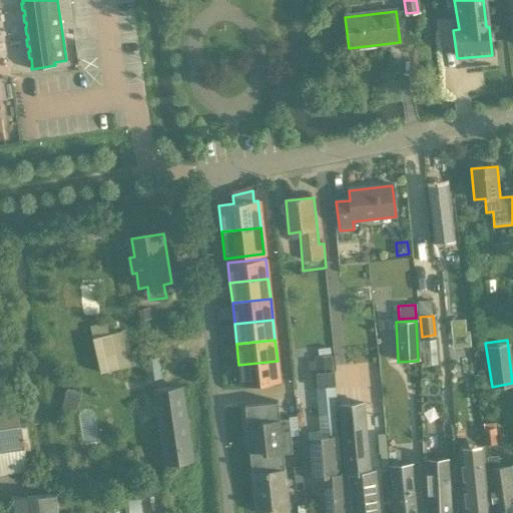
[(148,380),(161,378),(158,357),(145,359),(148,380)]
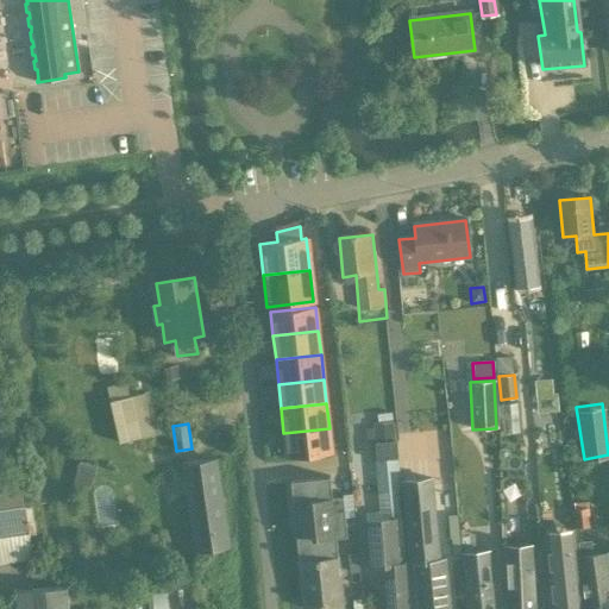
[(330,428),(283,433),(287,457),(332,451),(330,428)]
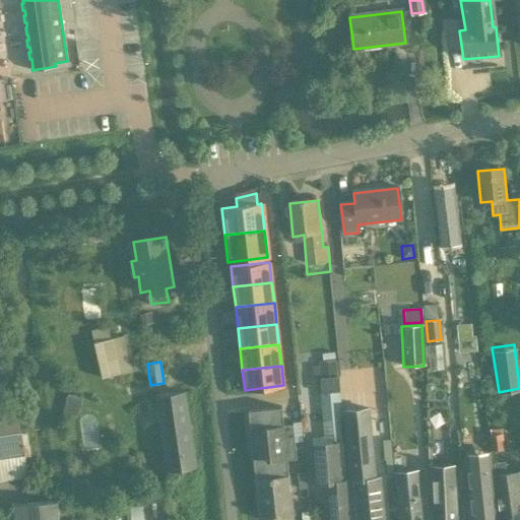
[(342,419),(340,391),(338,376),(322,378),(323,392),(319,392),(322,423),(342,419)]
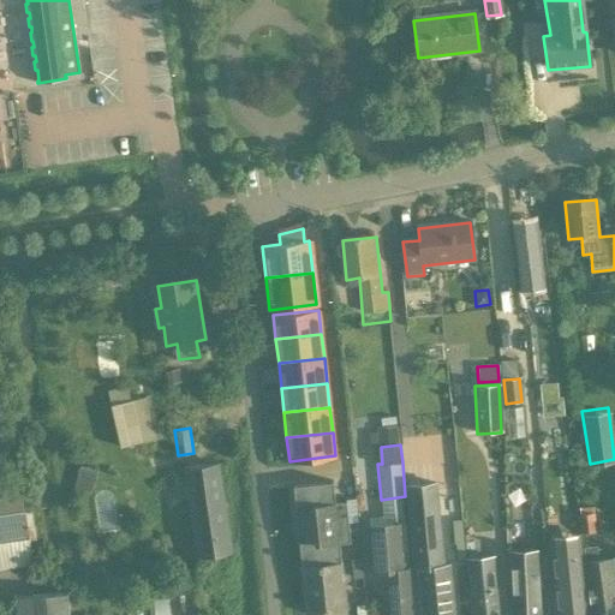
[(185,470),(192,513),(227,507),(220,464),(185,470)]
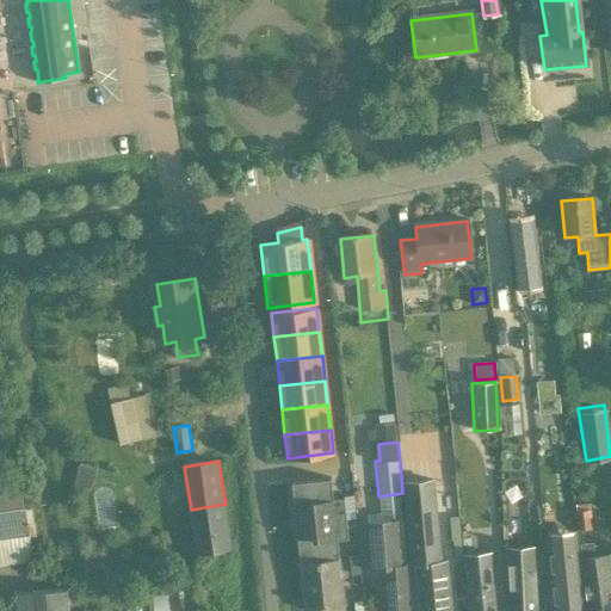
[(291,482),(295,508),(333,504),(331,479),(291,482)]
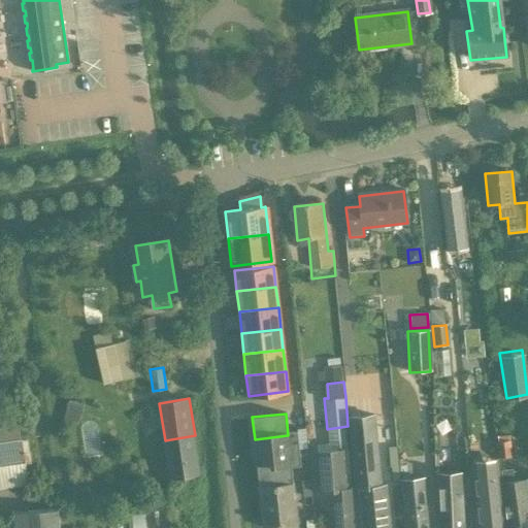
[(356,489),(360,489),(363,527),(389,527),(386,486),(382,487),(374,417),(349,419),(356,489)]
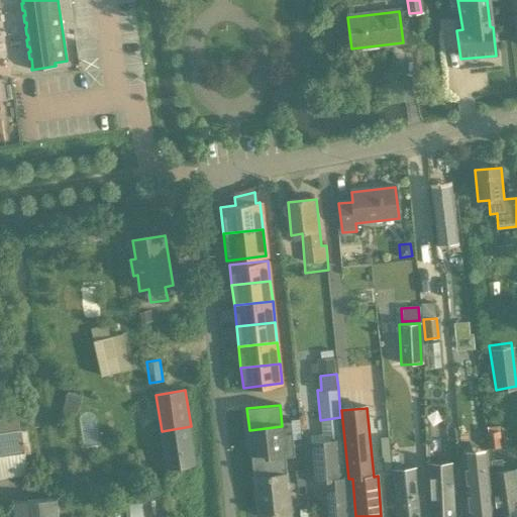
[(0,421),(0,432),(21,430),(19,419),(0,421)]
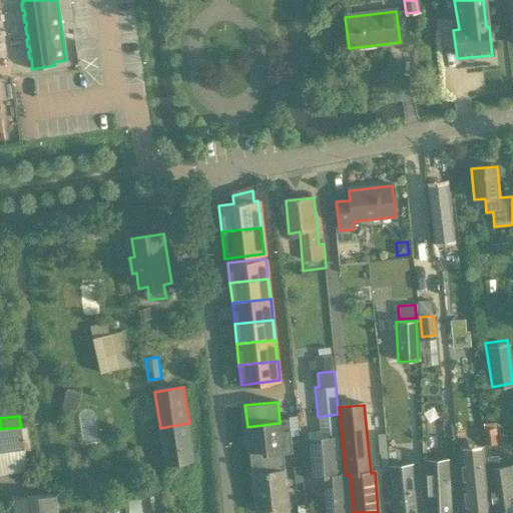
[(189,423),(160,428),(166,465),(195,460),(189,423)]
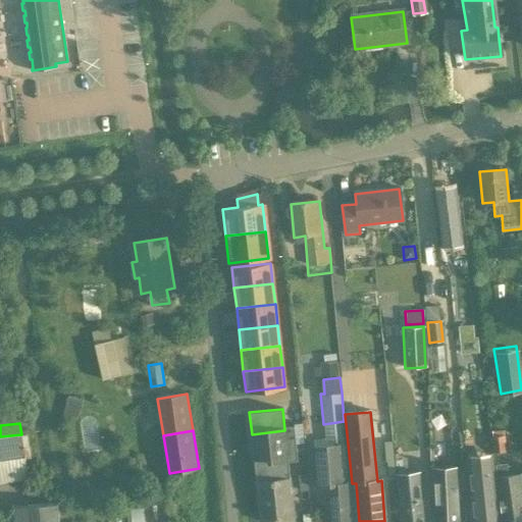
[(252,434),(254,456),(286,453),(284,430),(252,434)]
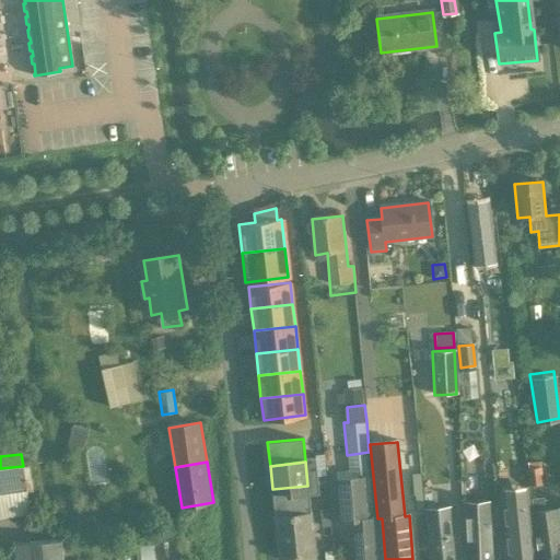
[(527,474),(529,485),(543,482),(540,470),(527,474)]
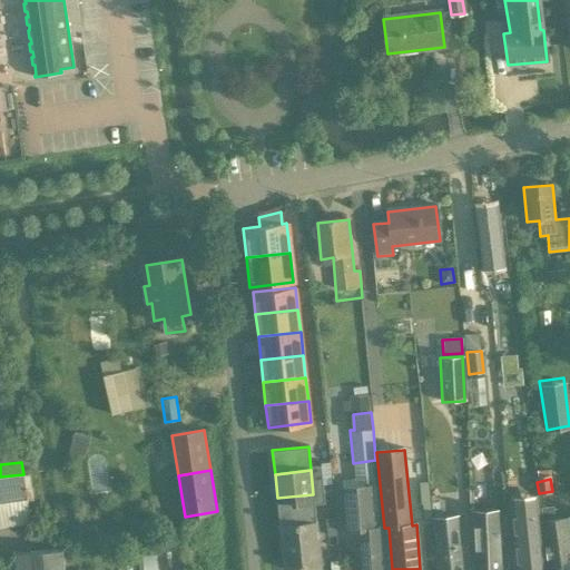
[(344,532),(357,531),(361,569),(384,569),(380,526),(374,527),(370,483),(340,485),(344,532)]
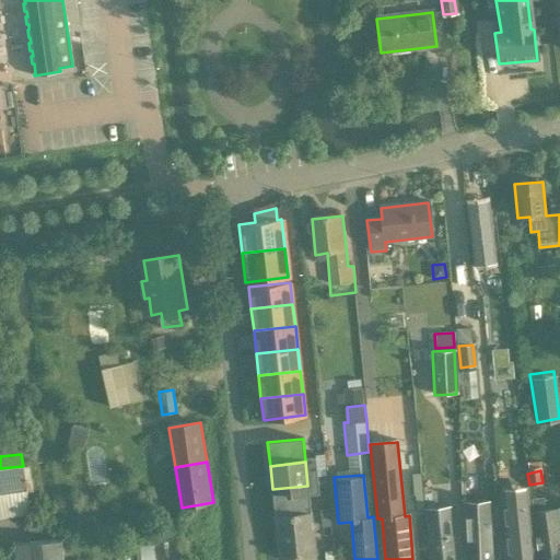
[(272,489),(275,513),(311,509),(307,486),(272,489)]
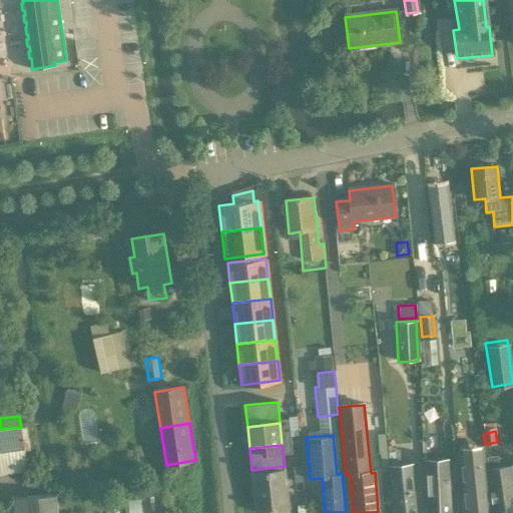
[(466,512),(488,512),(483,457),(461,460),(466,512)]
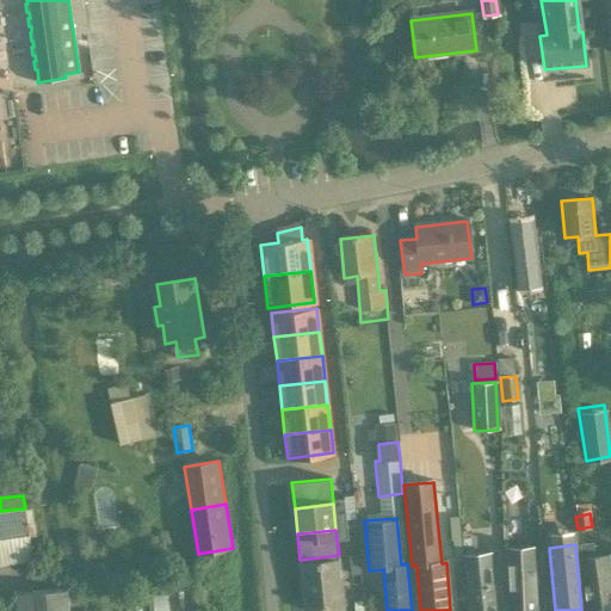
[(508,610),(535,610),(532,548),(506,549),(508,610)]
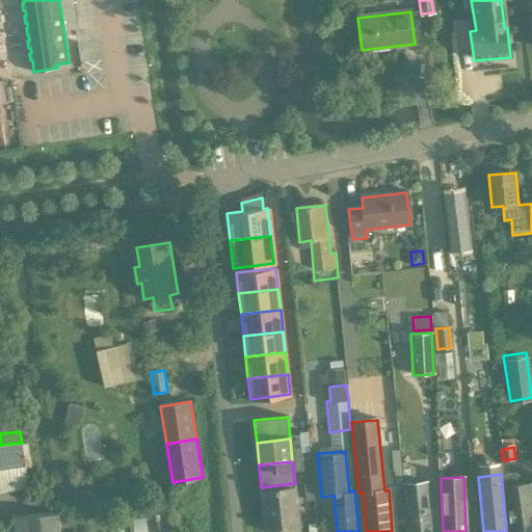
[(409,531),(431,531),(428,481),(406,483),(409,531)]
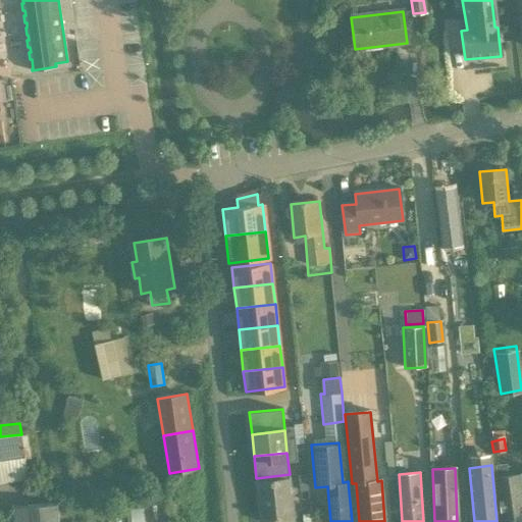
[(256,478),(258,500),(292,497),(290,474),(256,478)]
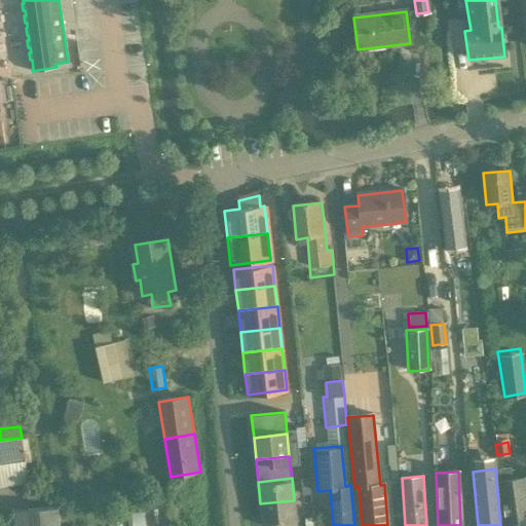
[(500,481),(505,514),(506,525),(525,525),(525,485),(525,478),(500,481)]
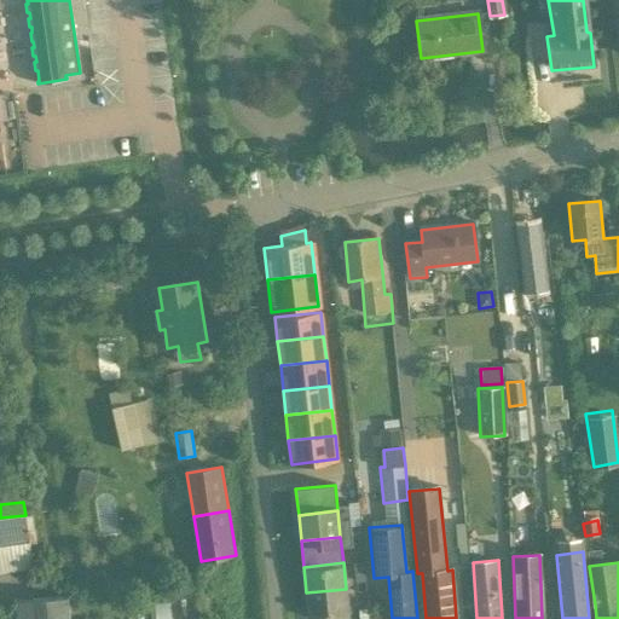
[(306,593),(310,618),(348,614),(346,589),(306,593)]
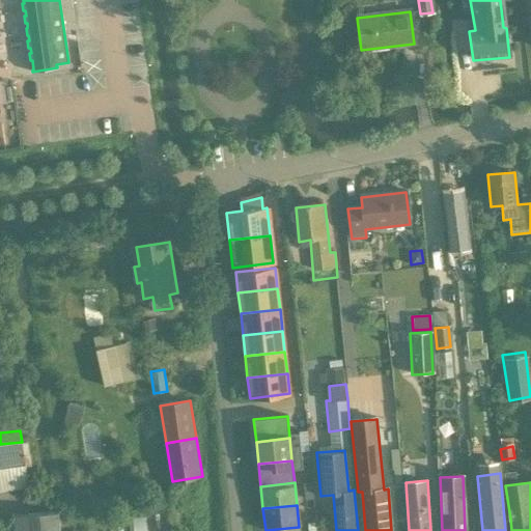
[(146,530),(145,508),(132,509),(133,530),(146,530)]
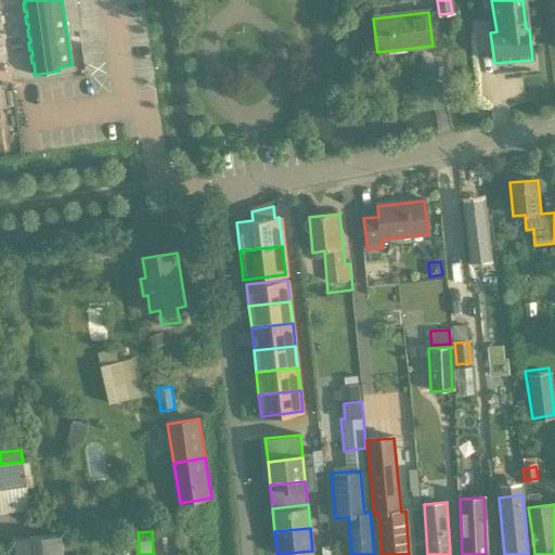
[(62,554),(61,534),(14,539),(15,554),(62,554)]
